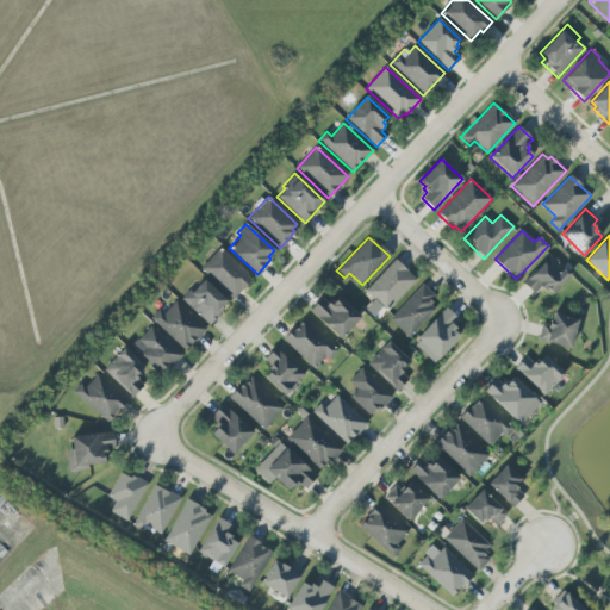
[(199,269),(219,248),(249,274),(247,277),(250,280),(232,299),(199,269)]
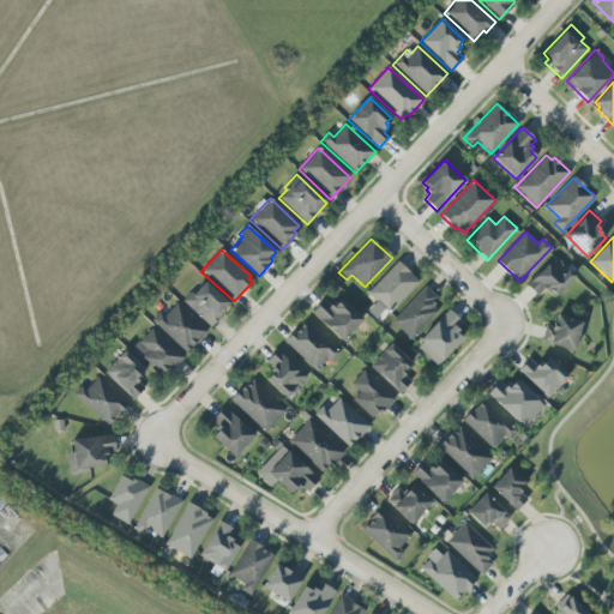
[(553,256),(575,276),(555,296),(549,290),(547,293),(543,289),(537,295),(525,284),(553,256)]
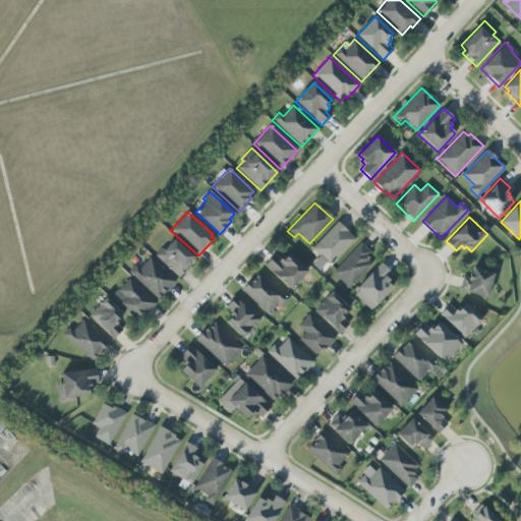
[(337,222),(355,239),(330,267),(326,263),(317,271),(310,265),(319,255),(311,248),(337,222)]
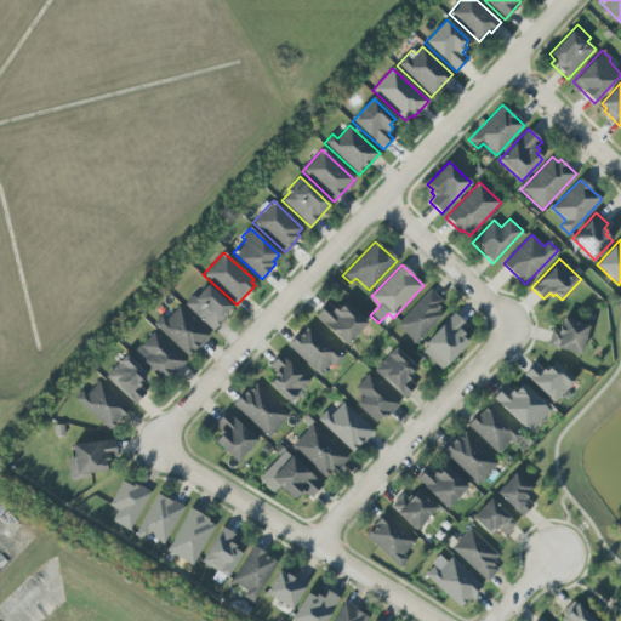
[(208,285),(231,307),(224,313),(227,315),(212,331),(183,305),(192,295),(195,298),(208,285)]
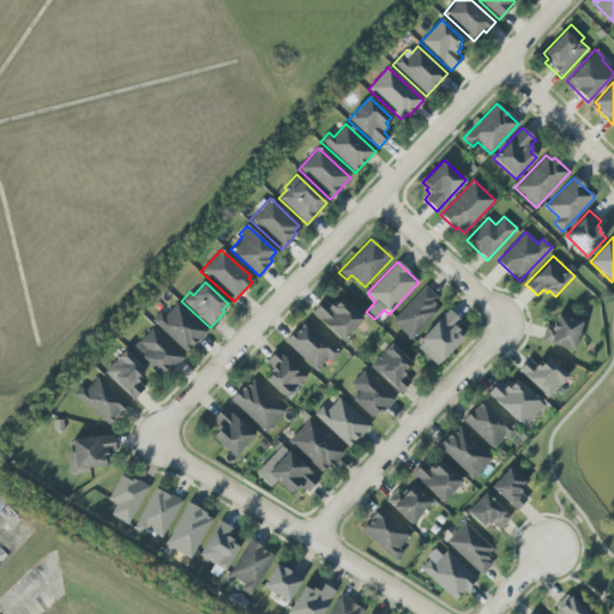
[(410,339),(392,321),(425,286),(437,298),(432,302),(434,305),(432,307),(437,312),(410,339)]
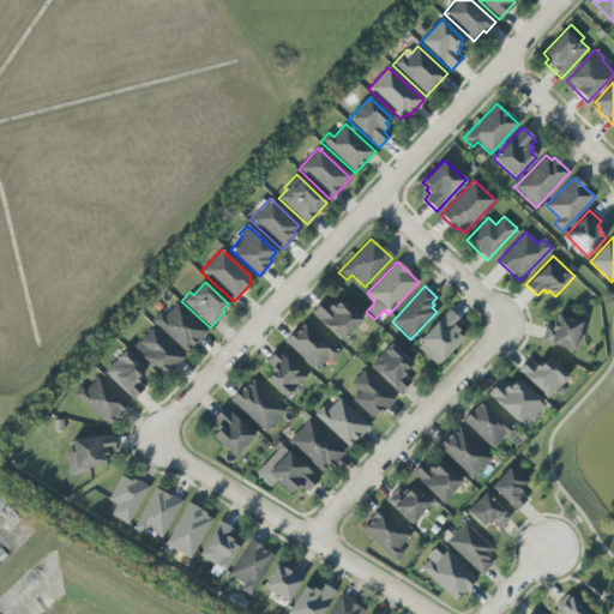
[(342,342),(312,313),(324,300),(330,306),(335,300),(337,302),(341,299),(362,319),(342,342)]
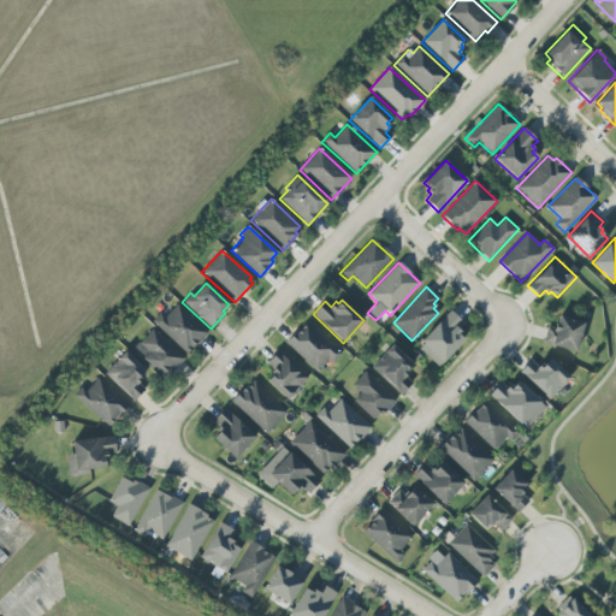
[(177,304),(206,332),(185,354),(152,323),(161,312),(166,317),(177,304)]
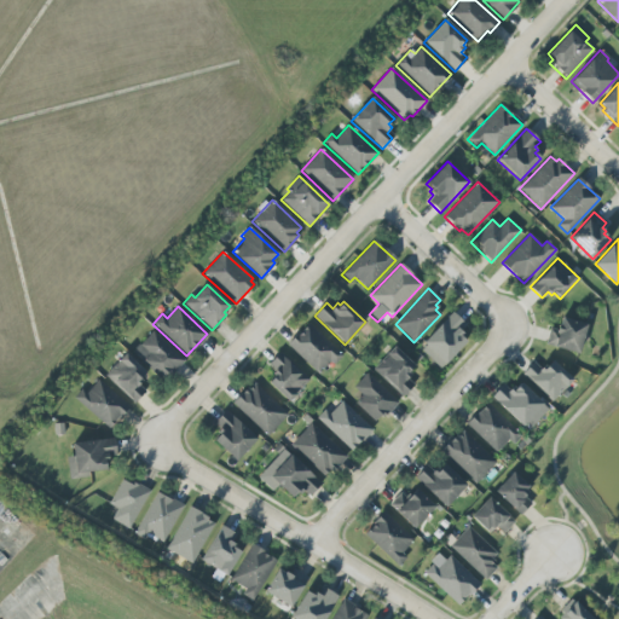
[(423,342),(452,312),(463,322),(457,328),(463,334),(460,336),(466,341),(439,369),(421,351),(426,345),(423,342)]
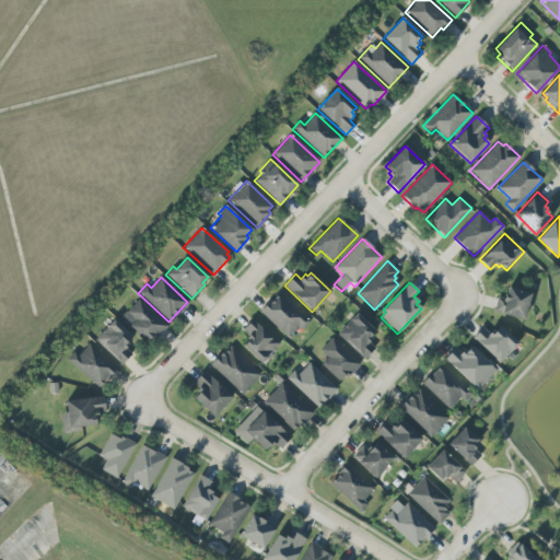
[(522,319),(492,311),(497,296),(502,299),(503,293),(505,294),(508,287),(531,293),(522,319)]
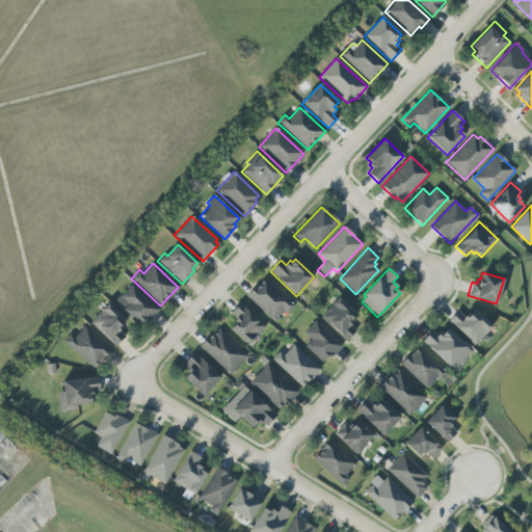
[(272,320),(246,296),(257,285),(258,286),(265,278),(293,304),(286,313),(283,310),(272,320)]
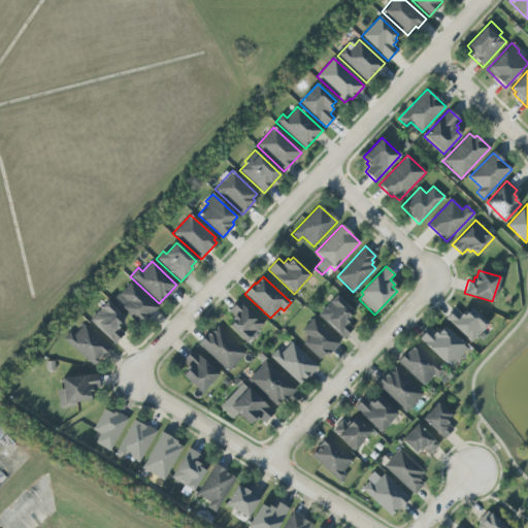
[(121,306),(126,301),(119,294),(130,283),(156,307),(140,325),(121,306)]
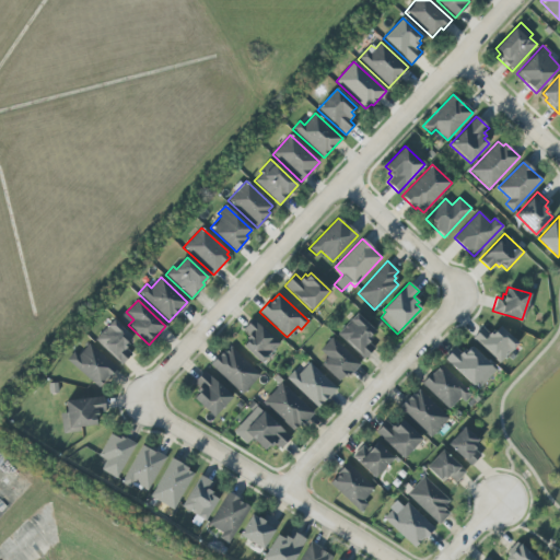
[(356,314),(374,331),(370,337),(372,339),(369,342),(374,348),(363,360),(337,334),(356,314)]
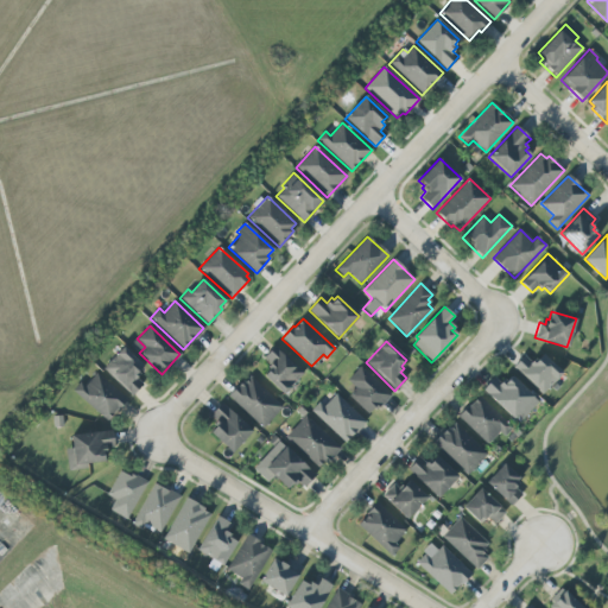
[(102,369),(122,347),(143,366),(138,371),(140,374),(137,379),(143,384),(132,396),(102,369)]
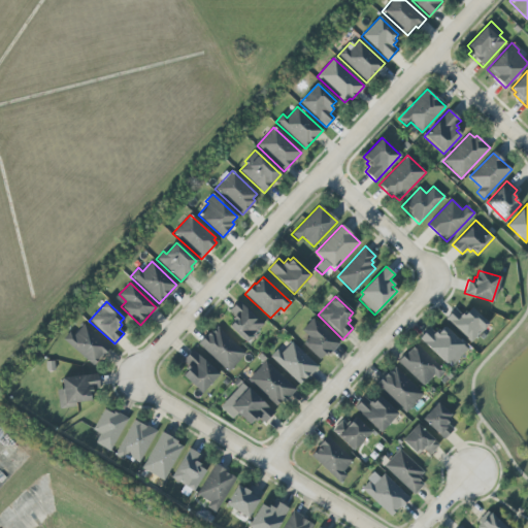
[(245,342),(229,326),(233,322),(231,320),(235,317),(229,310),(237,301),(262,325),(245,342)]
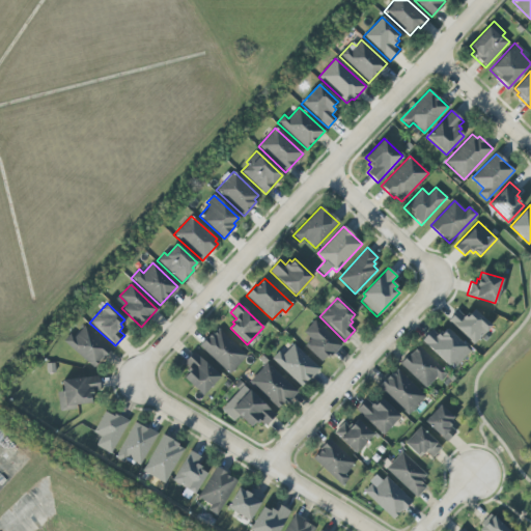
[(473,344),(447,320),(457,310),(464,315),(466,312),(469,315),(473,310),(491,326),(473,344)]
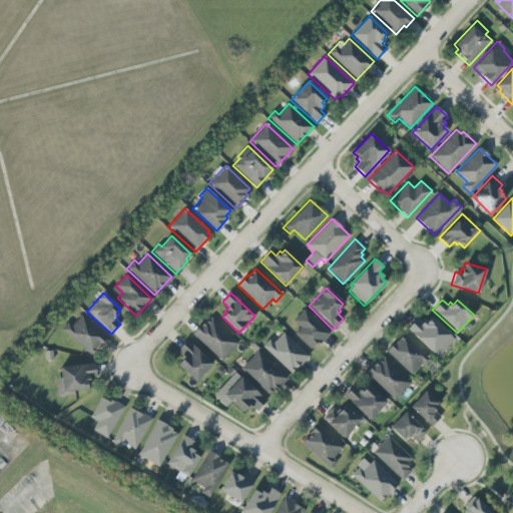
[(311,350),(294,334),(300,328),(293,321),(304,309),(329,334),(317,347),(315,345),(311,350)]
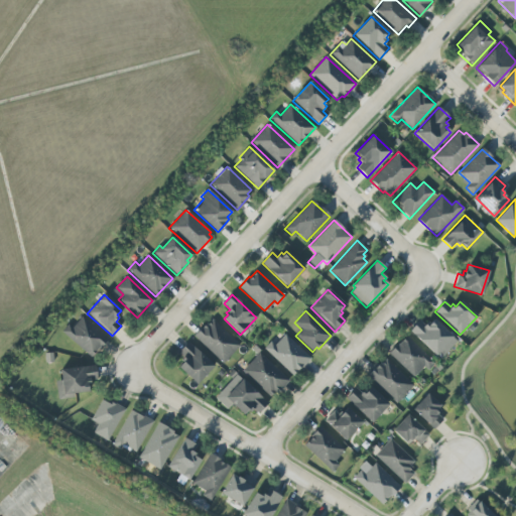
[(82,316),(107,339),(91,357),(61,332),(69,324),(73,328),(82,316)]
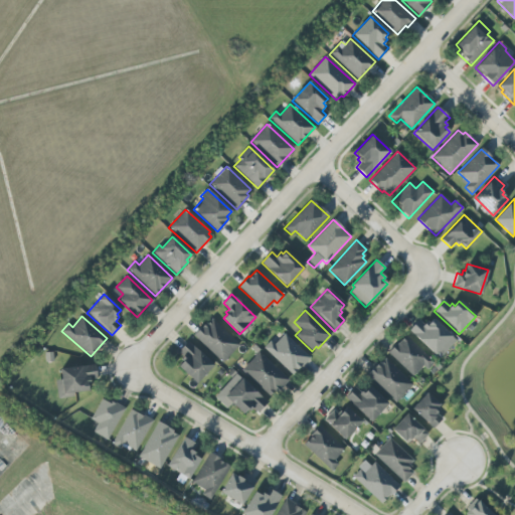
[(221,363),(192,336),(205,323),(206,324),(211,319),(239,344),(221,363)]
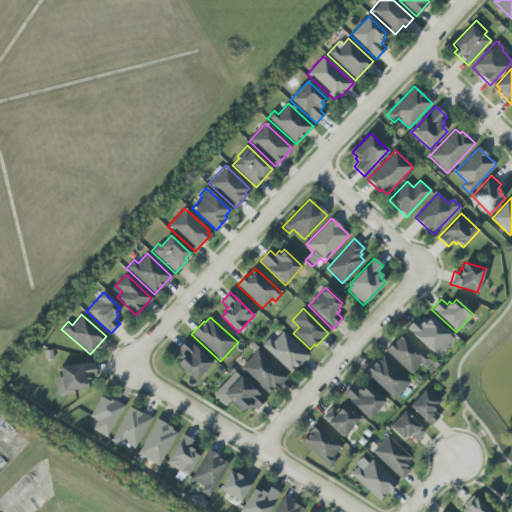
[(431,353),(406,329),(416,317),(421,322),(424,319),(426,321),(430,317),(453,338),(438,355),(433,351),(431,353)]
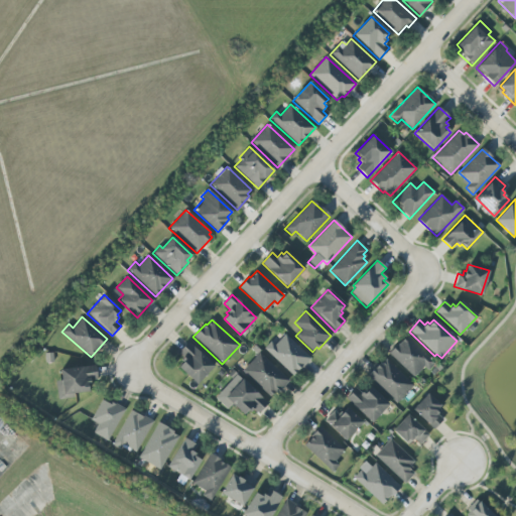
[(292,376),(264,349),(271,342),(275,345),(285,335),(309,358),(292,376)]
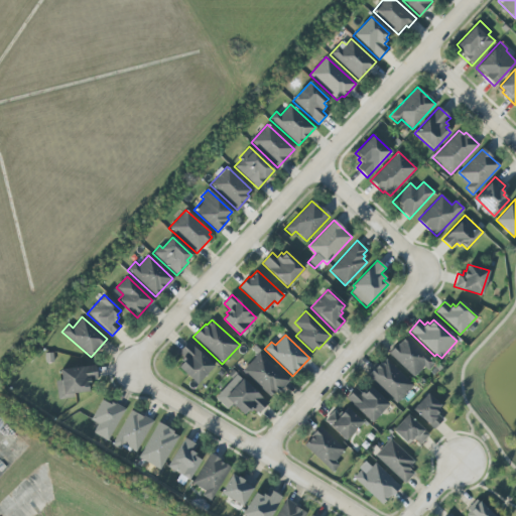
[(413,377),(389,355),(406,336),(434,363),(427,370),(423,366),(413,377)]
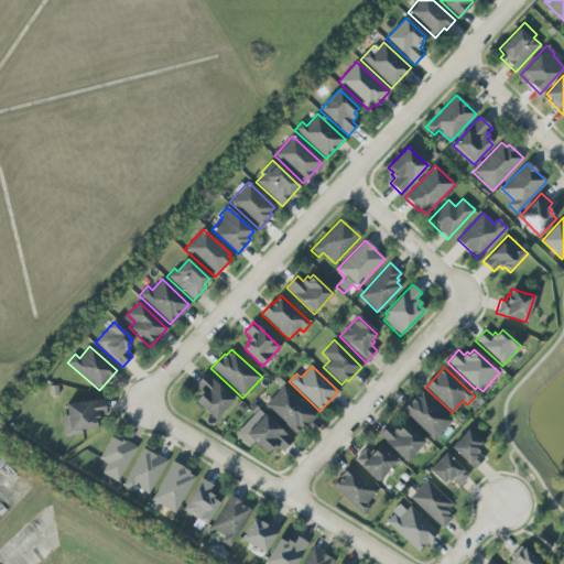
[(215,420),(194,401),(198,398),(196,396),(201,391),(194,384),(205,372),(234,400),(215,420)]
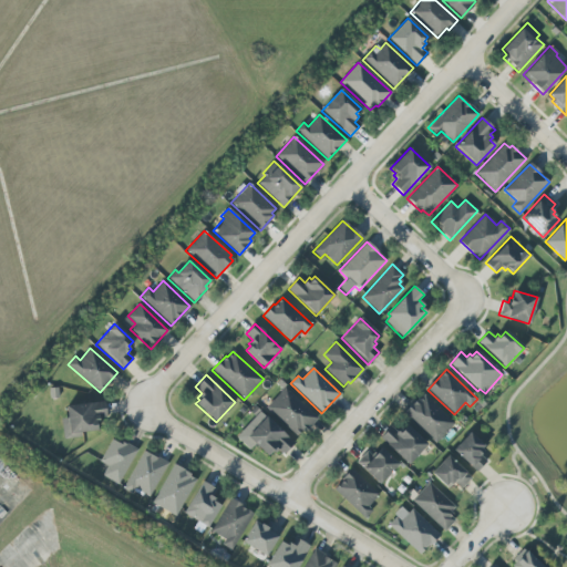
[(266,408),(285,387),(317,419),(303,433),(301,431),(296,436),(266,408)]
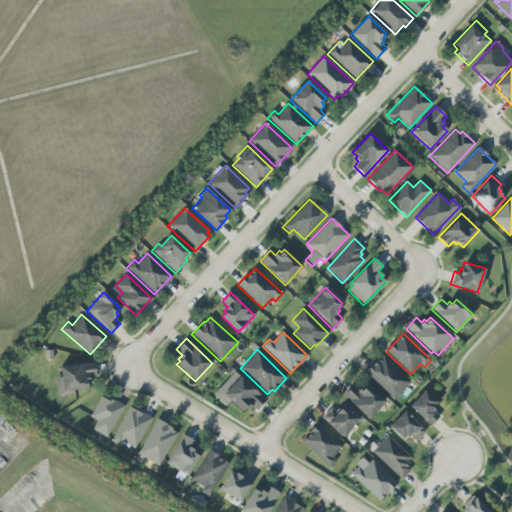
[(410,383),(394,400),(364,373),(376,360),(378,362),(382,357),(410,383)]
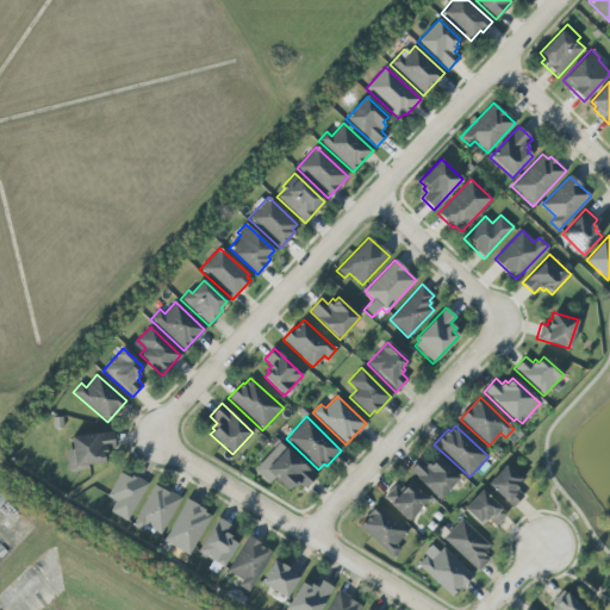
[(68,473),(64,450),(73,449),(72,437),(112,433),(114,448),(107,449),(107,456),(104,456),(104,464),(86,465),(87,471),(68,473)]
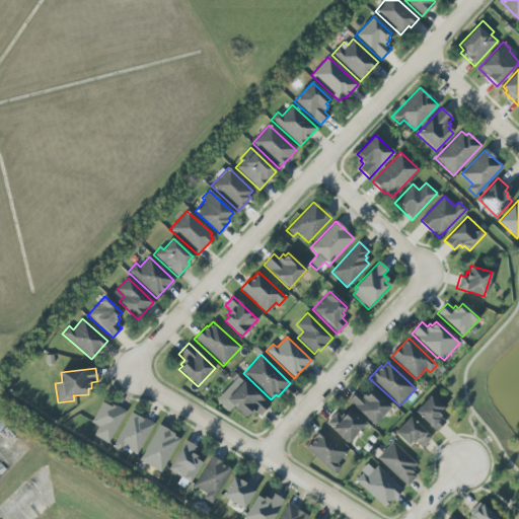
[(215,400),(238,376),(270,405),(260,417),(254,412),(250,415),(248,413),(244,417),(233,406),(227,413),(215,400)]
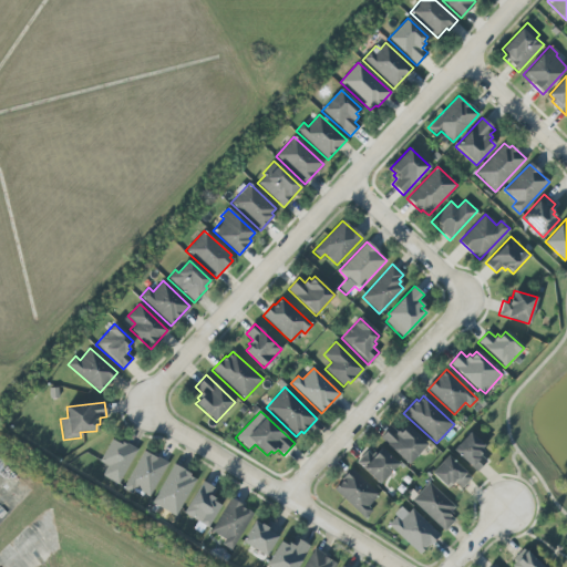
[(426,444),(408,464),(379,437),(391,425),(395,431),(399,428),(401,431),(406,425),(426,444)]
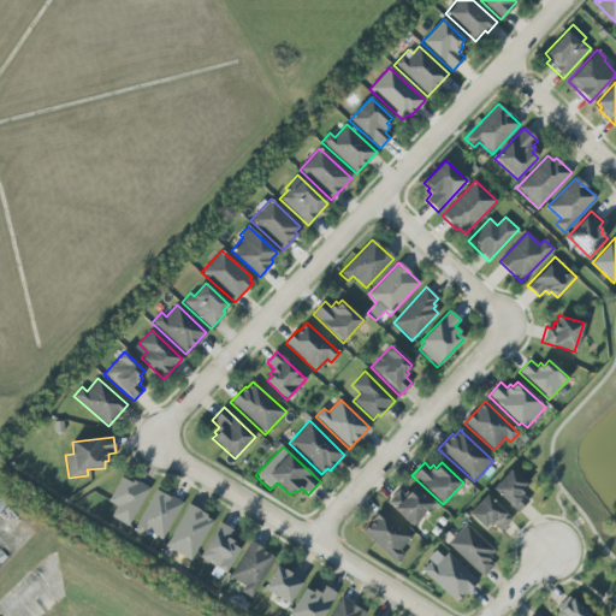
[(492,489),(510,471),(525,485),(522,487),(525,491),(521,495),(528,501),(516,513),(492,489)]
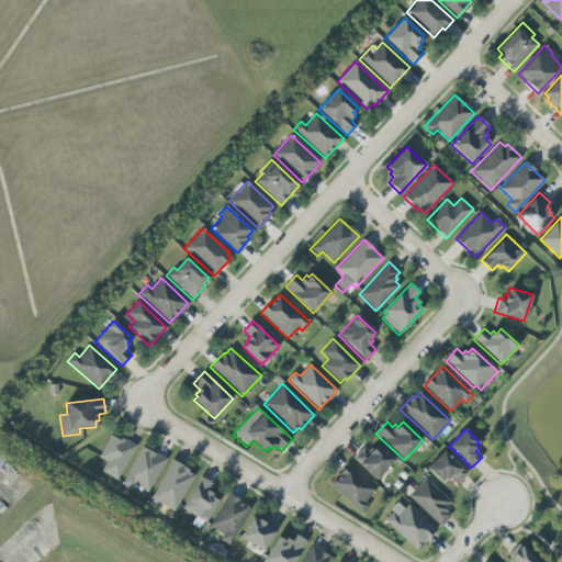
[(98,457),(111,436),(119,440),(121,437),(136,446),(115,480),(101,471),(107,462),(98,457)]
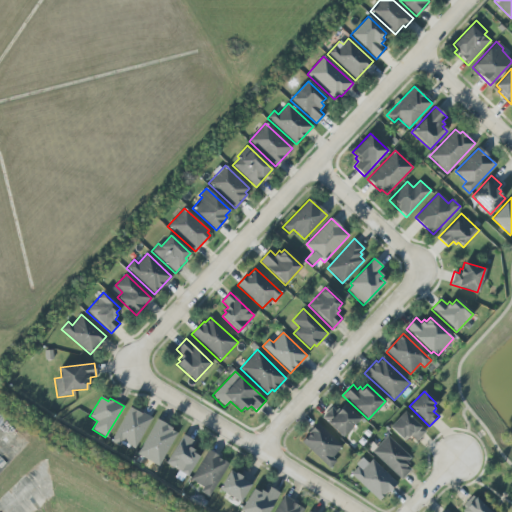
[(342,437),(321,418),(331,408),(336,412),(344,404),(359,418),(342,437)]
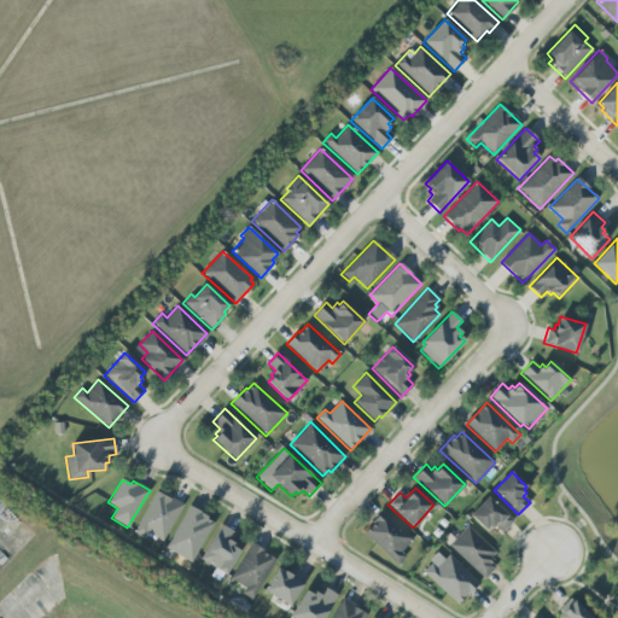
[(162,541),(145,531),(143,536),(133,530),(157,491),(182,507),(162,541)]
